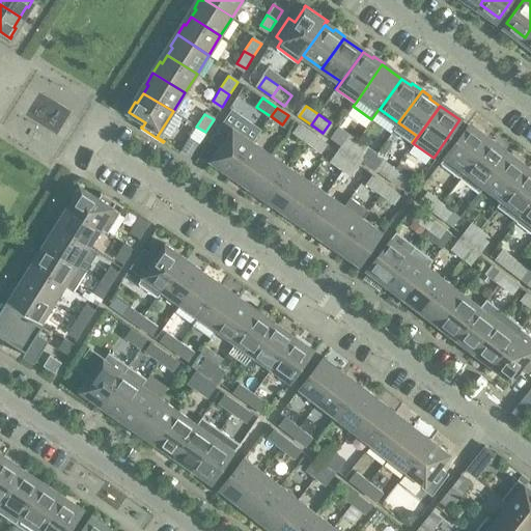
[(230,174),(233,170),(232,170),(253,141),(224,121),(211,139),(220,146),(211,160),(230,174)]
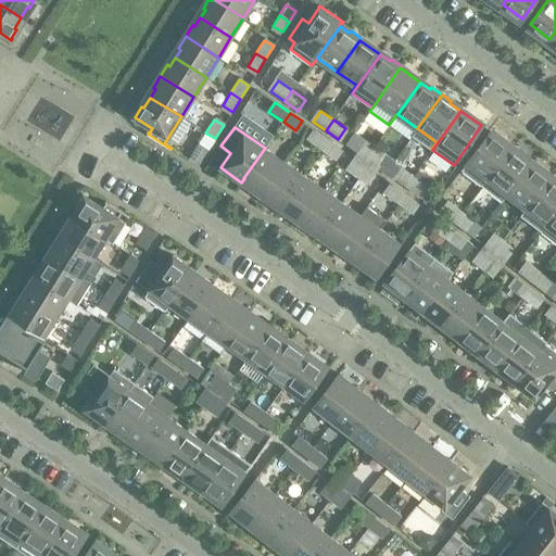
[(320,149),(328,139),(315,130),(308,140),(320,149)]
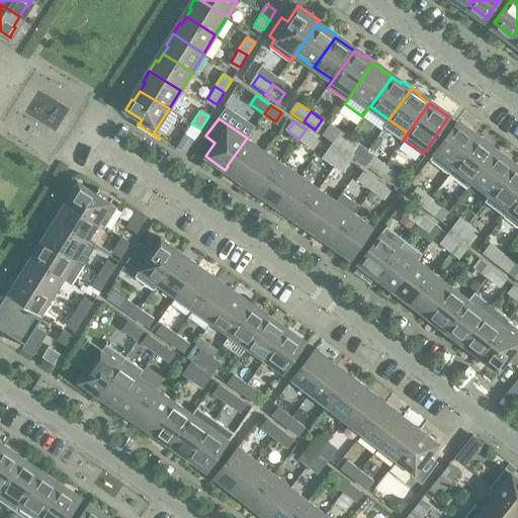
[(453,166),(454,166),(476,138),(457,122),(429,158),(448,173),(453,166)]
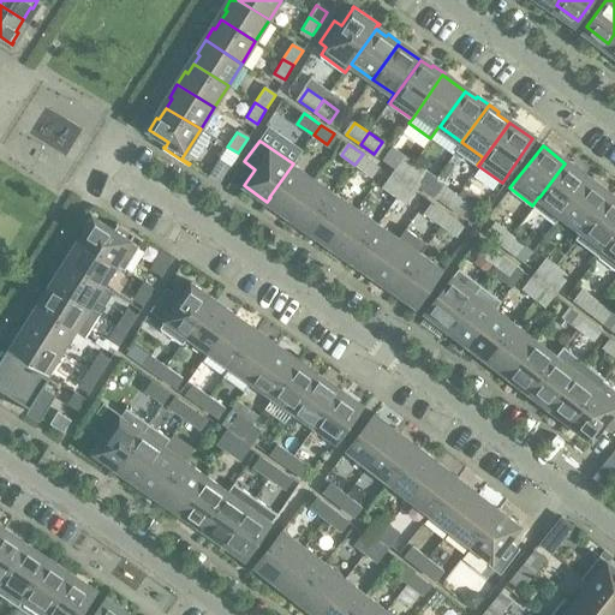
[(369,174),(376,163),(363,154),(354,165),(369,174)]
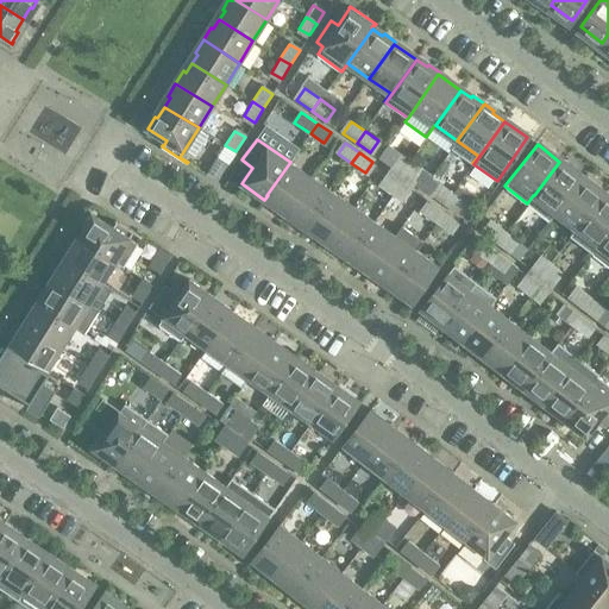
[(401,177),(413,162),(403,155),(391,171),(401,177)]
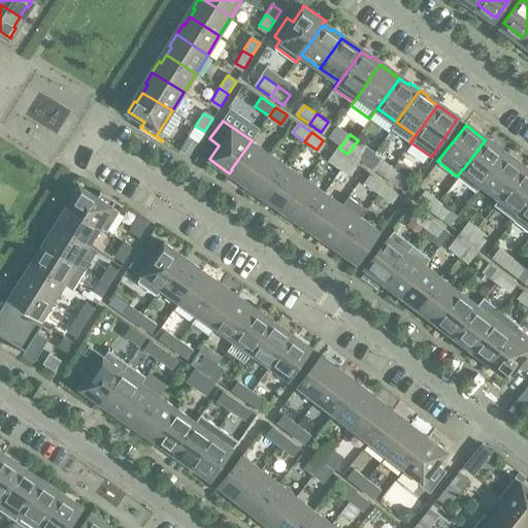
[(189,157),(196,145),(187,139),(179,152),(189,157)]
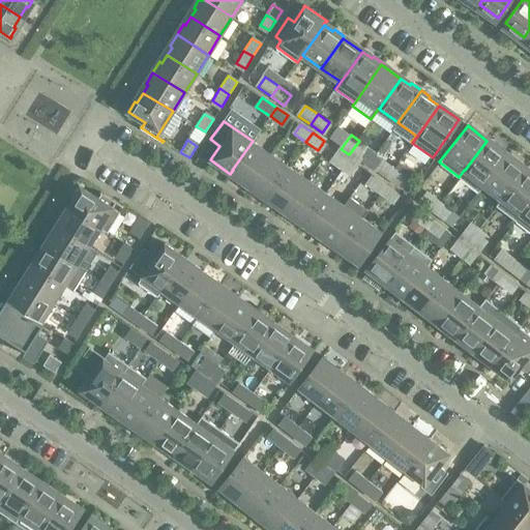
[(271,154),(253,141),(232,170),(233,170),(251,182),(271,154)]
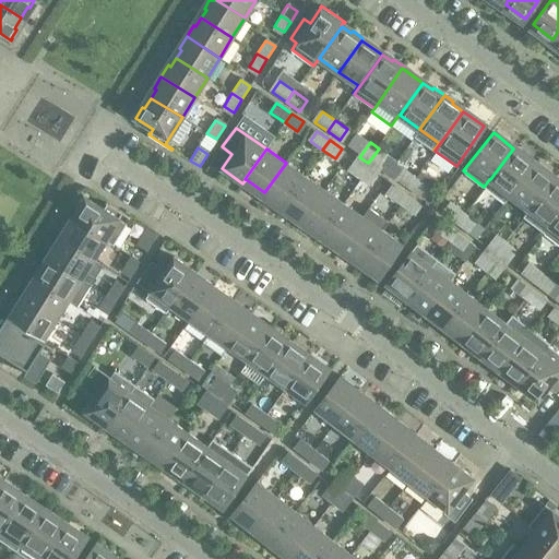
[(377,169),(387,154),(379,149),(368,163),(377,169)]
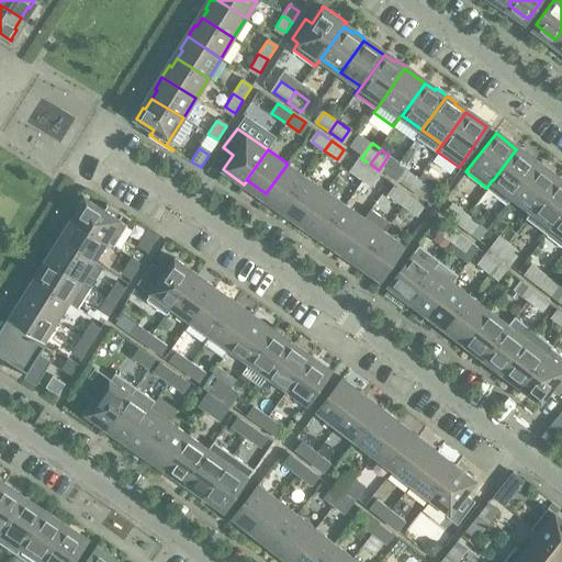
[(493,180),(492,180),(486,188),(507,204),(513,197),(513,195),(538,163),(528,155),(527,157),(516,149),(493,180)]
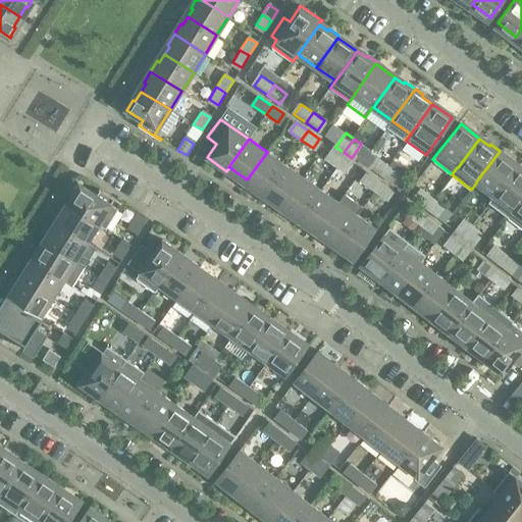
[(334,165),(344,152),(335,147),(326,159),(334,165)]
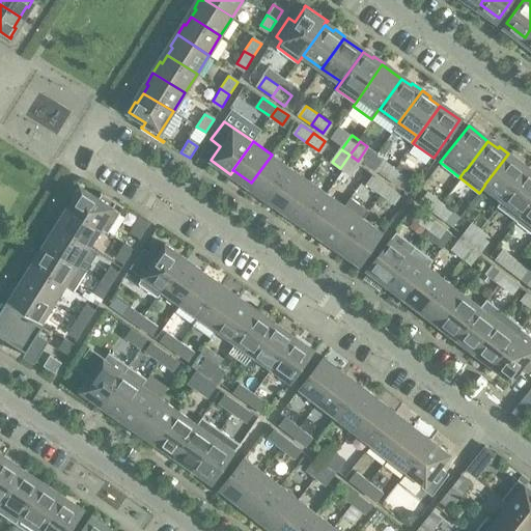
[(484,185),(484,186),(502,199),(504,200),(526,170),(515,163),(518,161),(508,154),(484,185)]
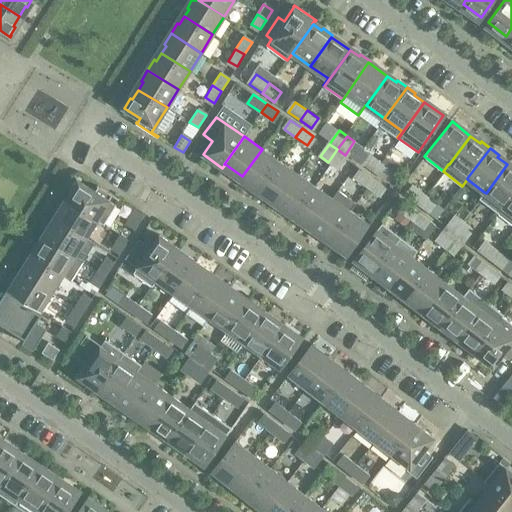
[(279,161),(262,149),(242,176),(260,189),(279,161)]
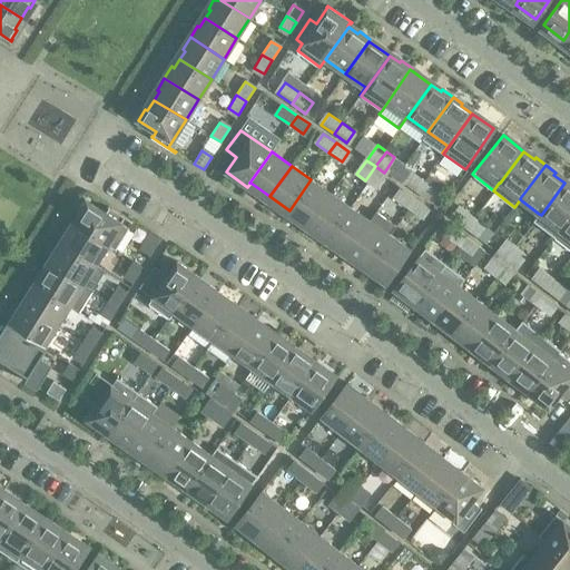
[(374,186),(384,173),(375,166),(365,180),(374,186)]
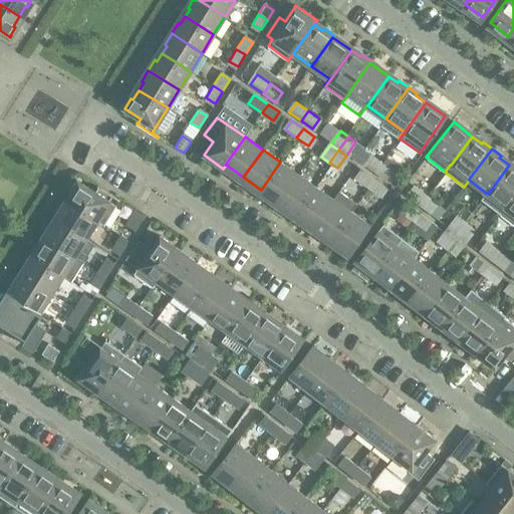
[(376,173),(382,163),(371,155),(363,165),(376,173)]
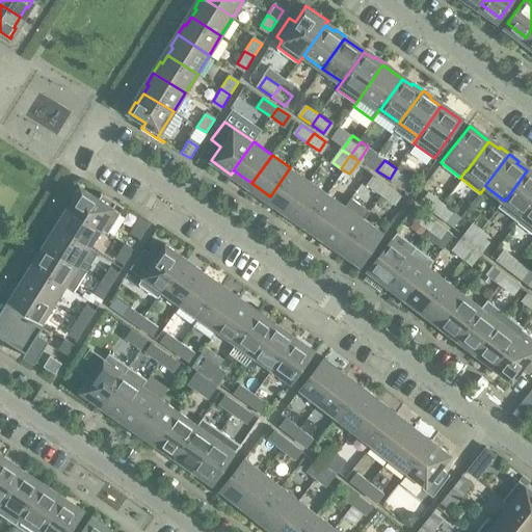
[(309,181),(290,167),(270,196),(289,209),(309,181)]
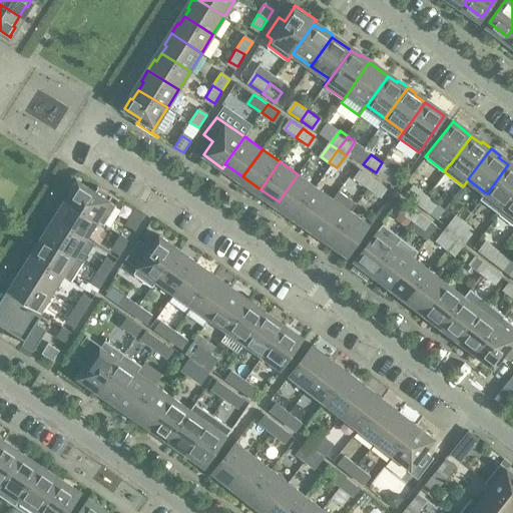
[(387,180),(394,170),(382,162),(376,172),(387,180)]
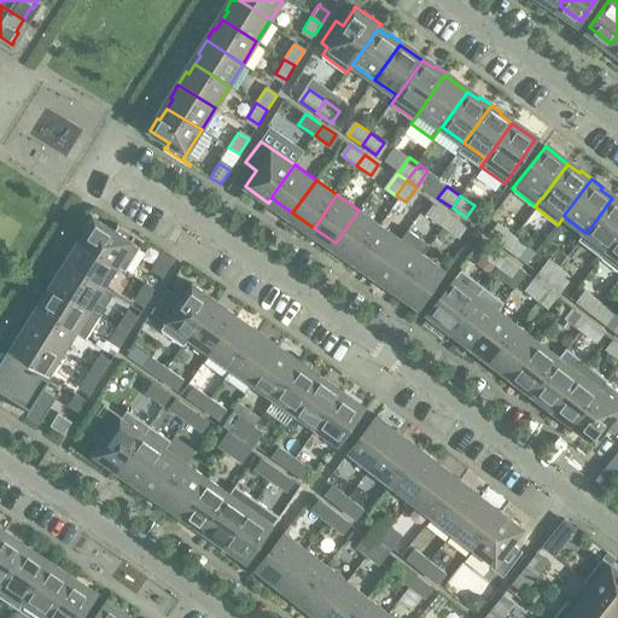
[(587,233),(584,232),(578,239),(601,257),(607,250),(606,249),(617,232),(617,202),(612,198),(587,233)]
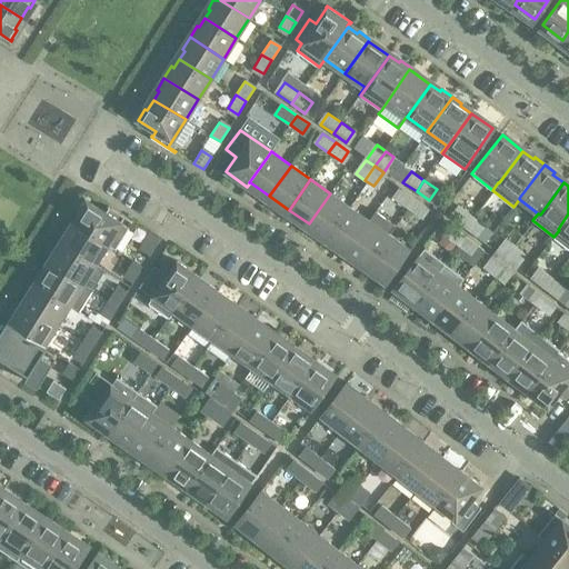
[(413,198),(401,189),(395,198),(407,207),(413,198)]
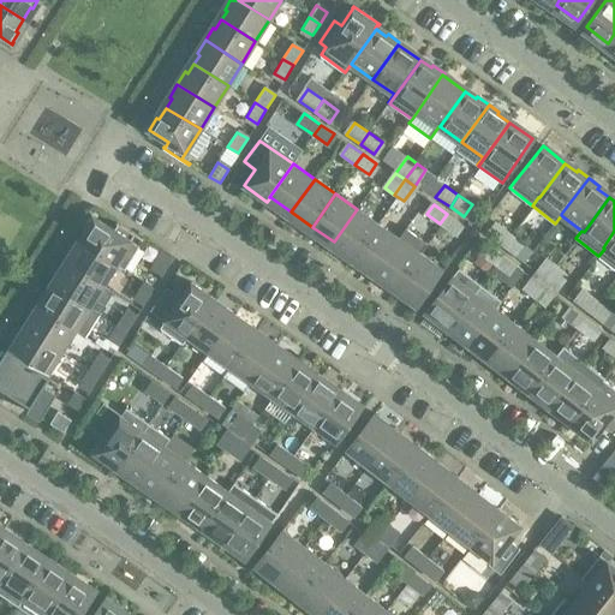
[(357,209),(334,242),(356,257),(378,224),(357,209)]
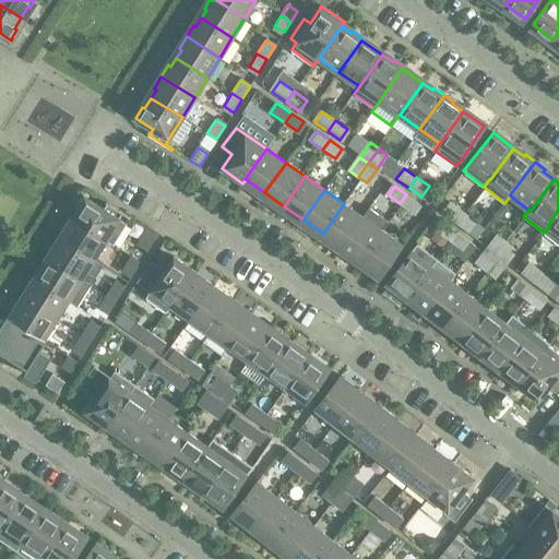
[(419,203),(406,194),(400,203),(413,212),(419,203)]
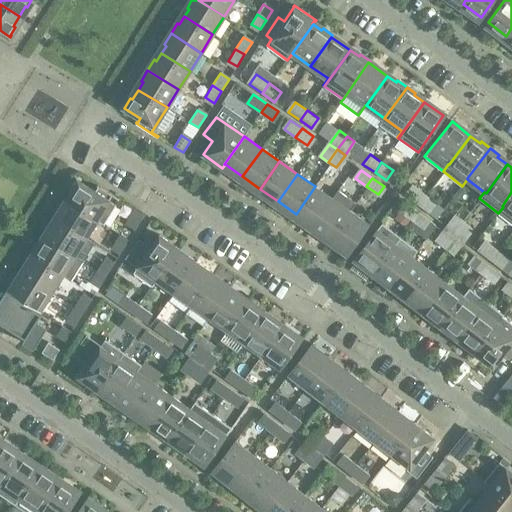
[(95,191),(81,182),(69,201),(104,223),(116,205),(109,200),(113,194),(98,185),(95,191)]
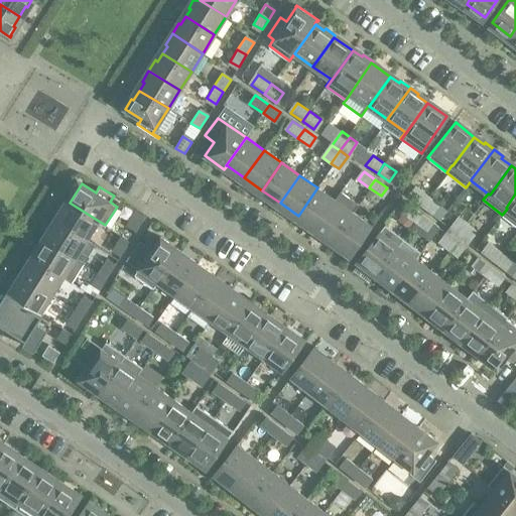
[(317,187),(298,216),(316,228),(336,201),(317,187)]
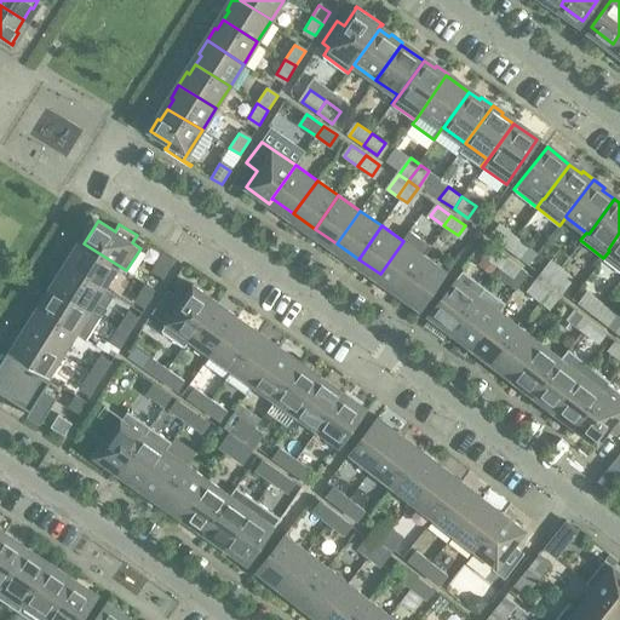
[(507,247),(516,236),(503,225),(493,237),(507,247)]
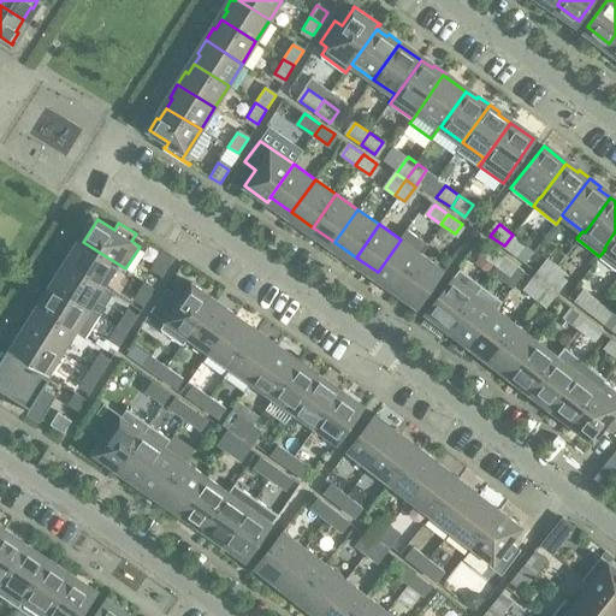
[(428,244),(407,230),(401,240),(378,272),(398,288),(422,254),(428,244)]
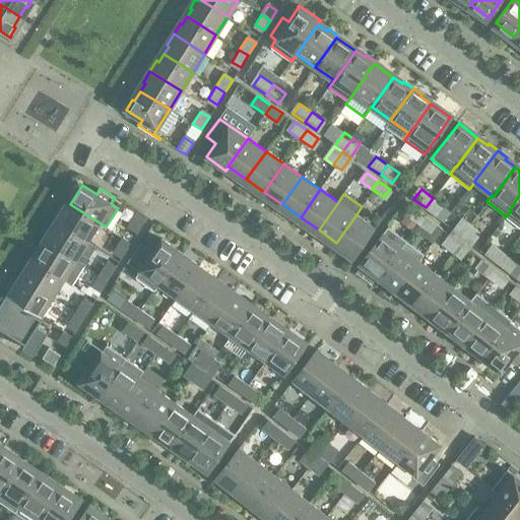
[(519,195),(510,209),(511,210),(519,216),(519,195)]
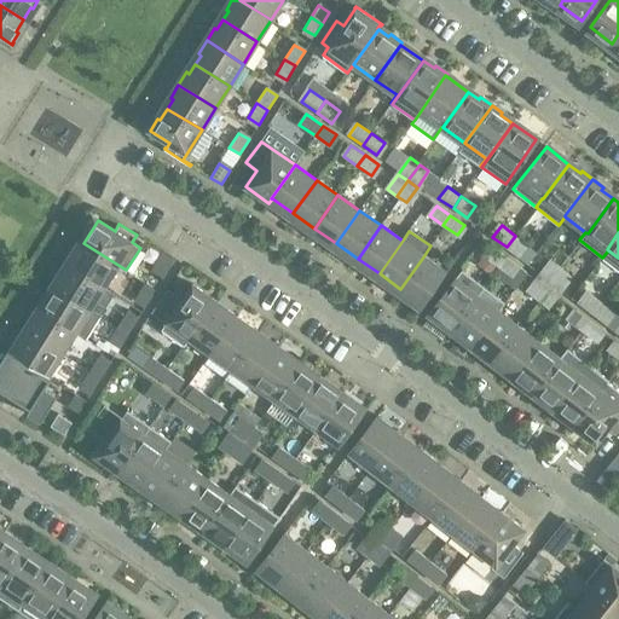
[(528,246),(515,236),(507,247),(520,258),(528,246)]
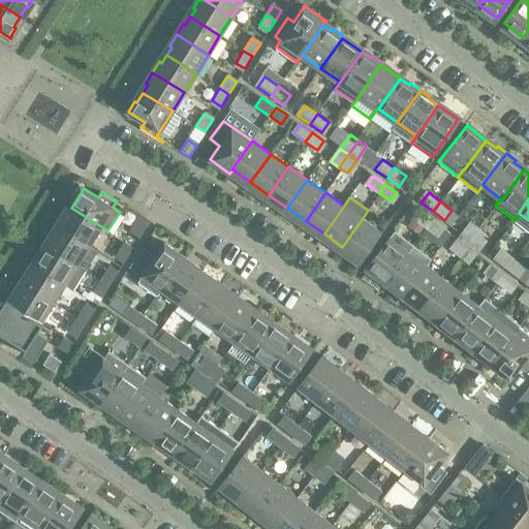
[(107,230),(71,208),(59,226),(89,245),(100,227),(107,231),(107,230)]
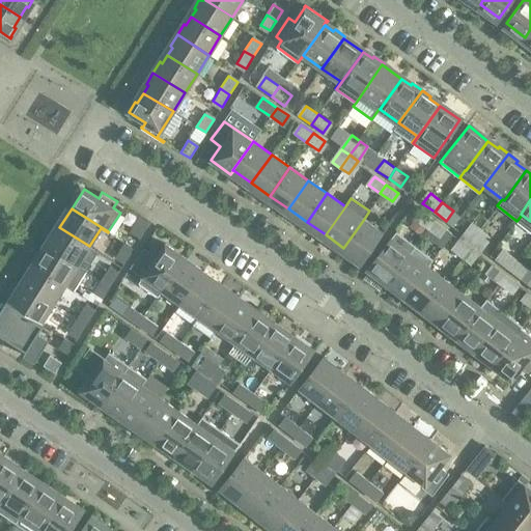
[(435,220),(422,211),(415,219),(428,229),(435,220)]
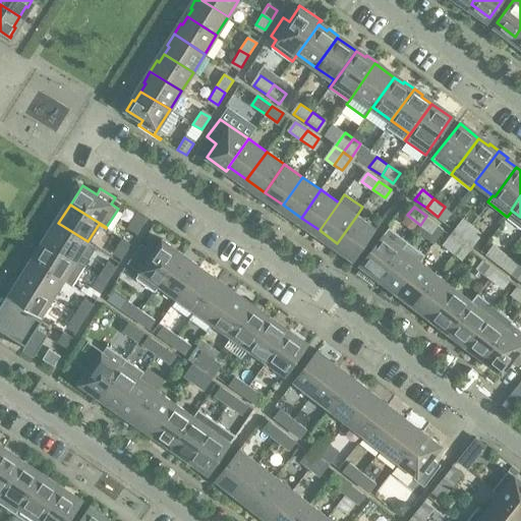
[(147,219),(137,213),(129,226),(138,231),(147,219)]
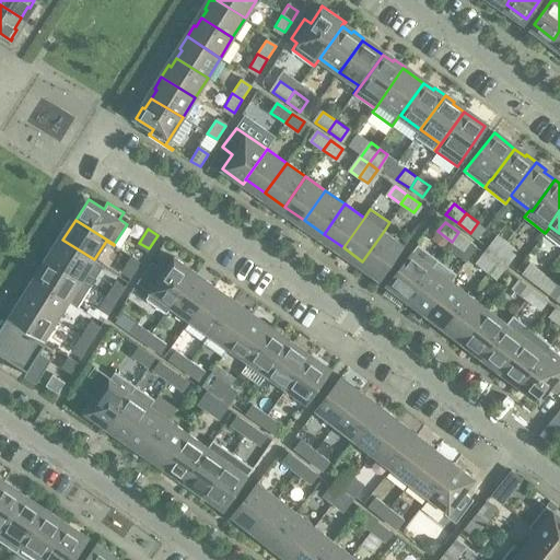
[(384,231),(362,261),(380,273),(377,277),(380,278),(404,245),(384,231)]
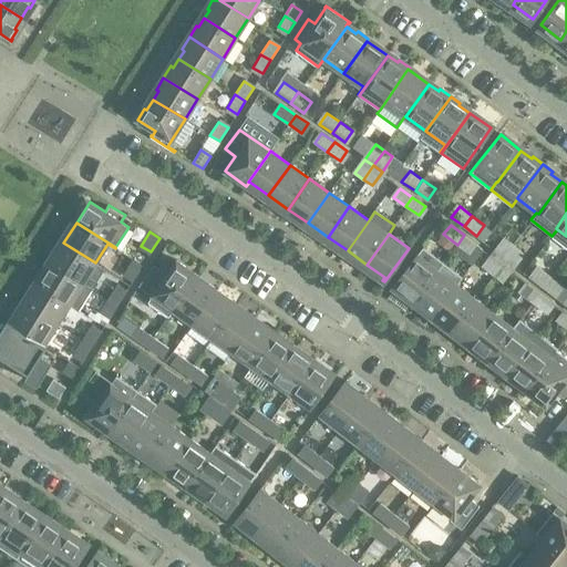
[(475,244),(464,235),(457,245),(468,253),(475,244)]
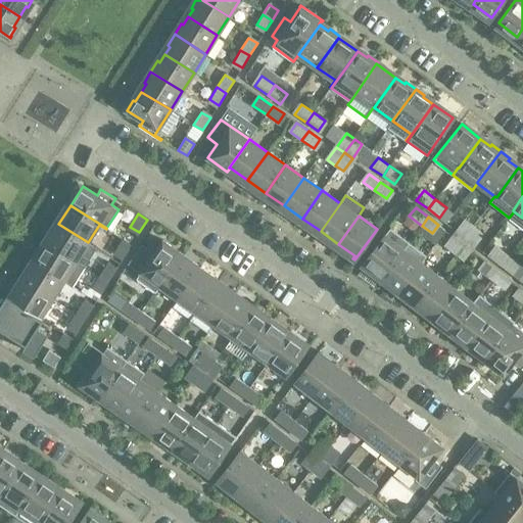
[(463,240),(473,226),(466,220),(455,234),(463,240)]
